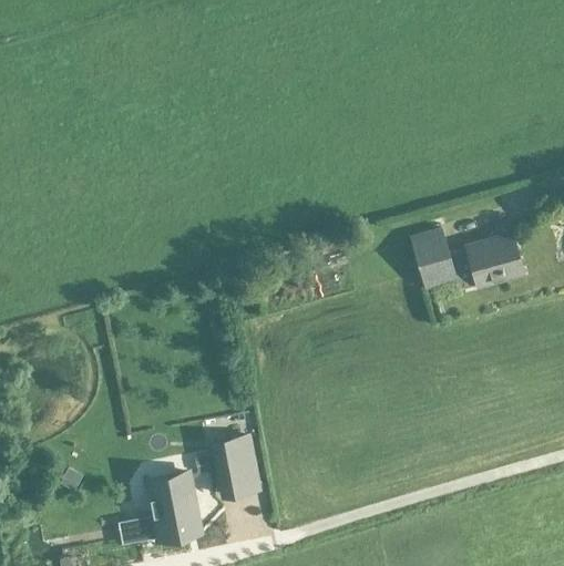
[(468,243),(449,248),(442,226),(411,234),(426,287),(458,278),(453,264),(472,258),(479,285),(523,273),(512,233),(484,240),(483,238),(468,243)]
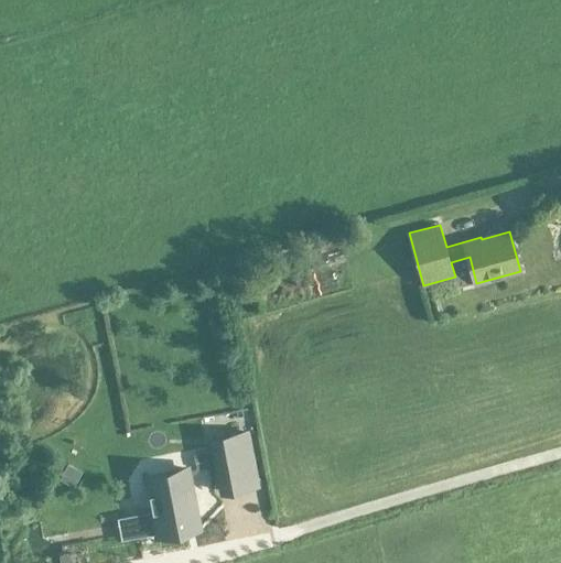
[(325,252),(344,247),(340,231),(321,238),(325,252)]
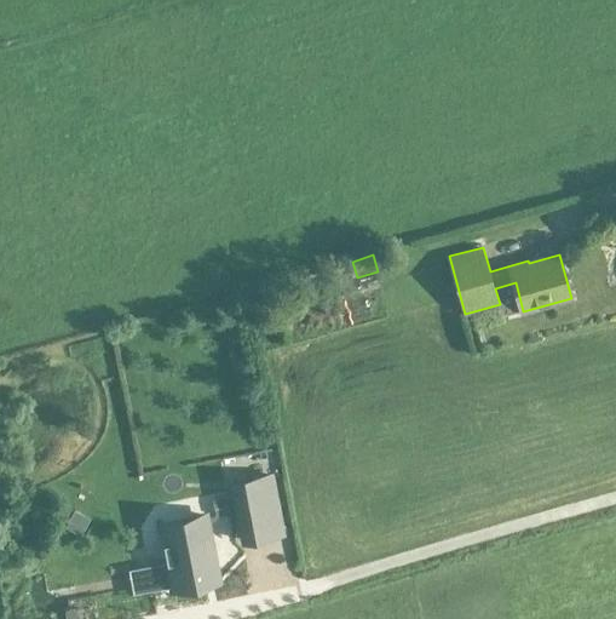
[(275,477),(236,485),(247,543),(286,536),(275,477)]
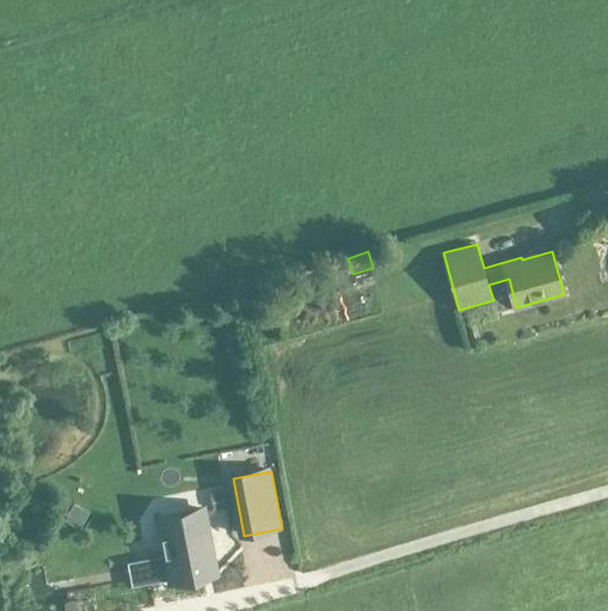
[(161,520),(173,582),(185,580),(186,581),(207,576),(207,575),(219,573),(207,512),(161,520)]
